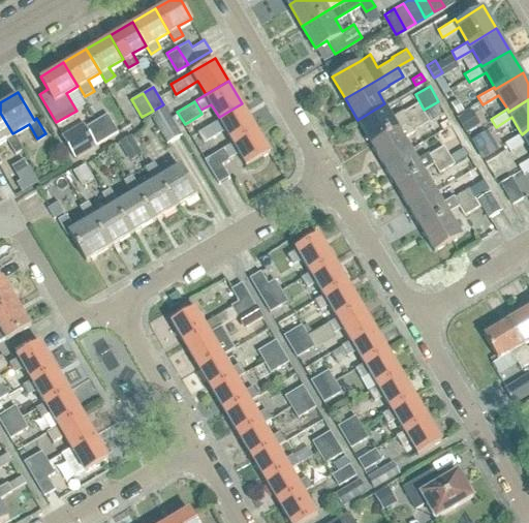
[(384,103),(358,120),(370,142),(424,110),(418,101),(404,110),(403,109),(392,115),(384,103)]
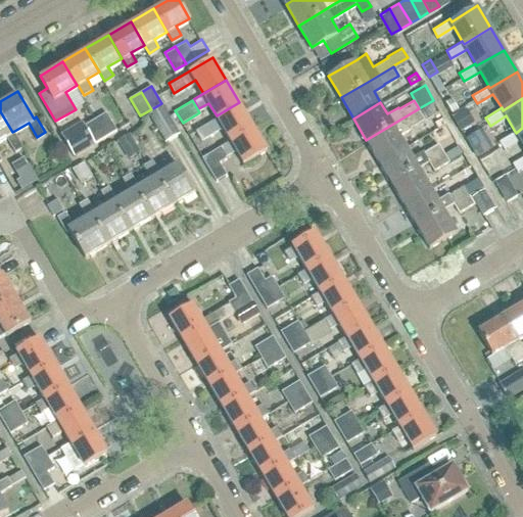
[(217,115),(195,129),(200,139),(222,126),(230,139),(252,125),(239,102),(217,115)]
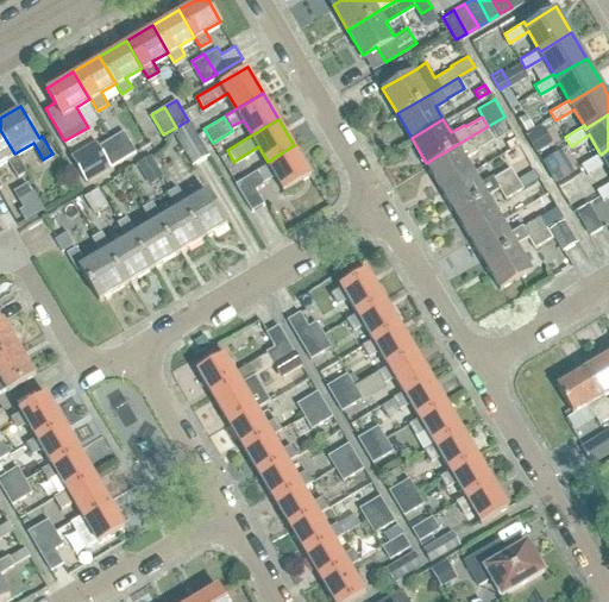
[(189,120),(173,131),(192,163),(208,152),(189,120)]
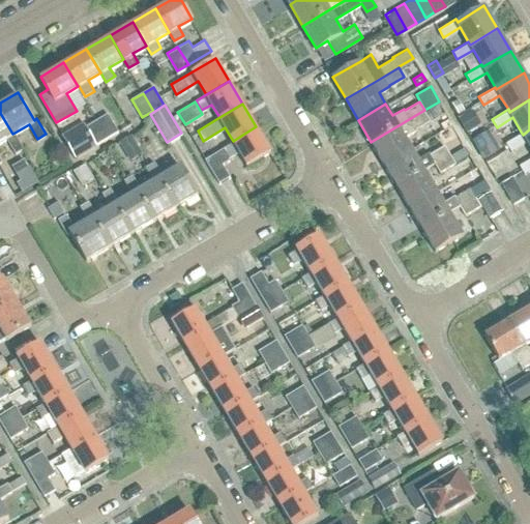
[(480,121),(472,107),(458,115),(466,129),(480,121)]
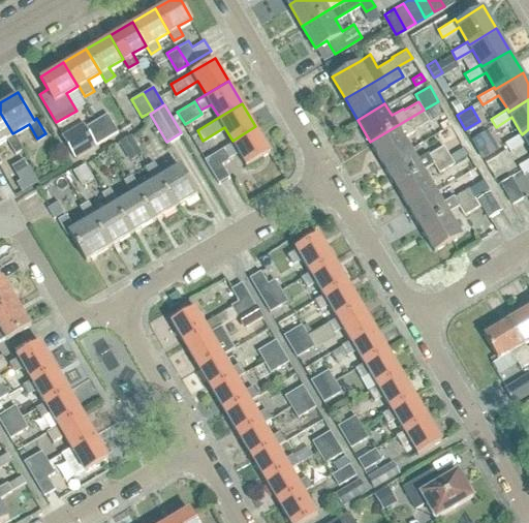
[(424,110),(370,142),(382,162),(410,147),(403,135),(415,128),(414,127),(429,119),(424,110)]
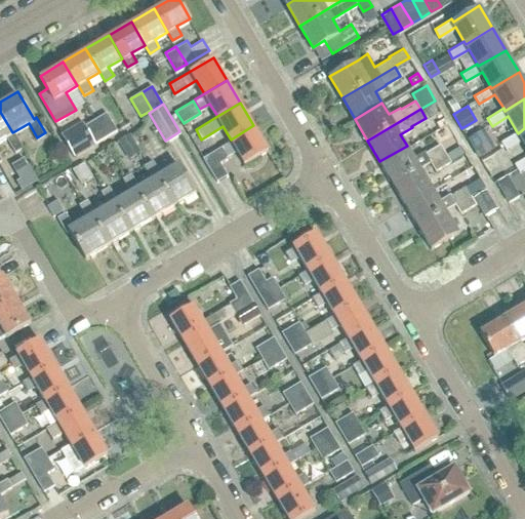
[(12,132),(0,112),(0,140),(6,135),(15,150),(24,146),(14,131),(12,132)]
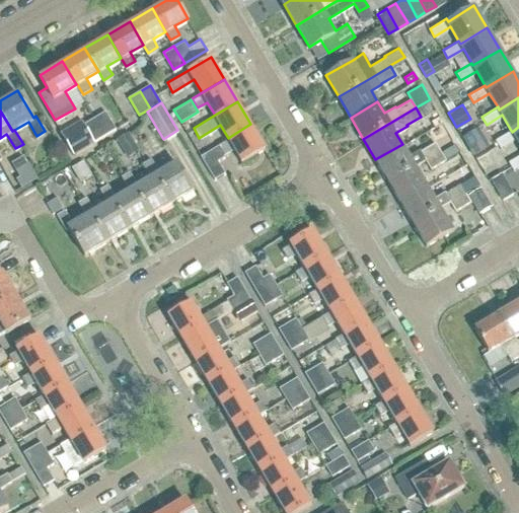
[(95,118),(105,135),(116,129),(105,112),(95,118)]
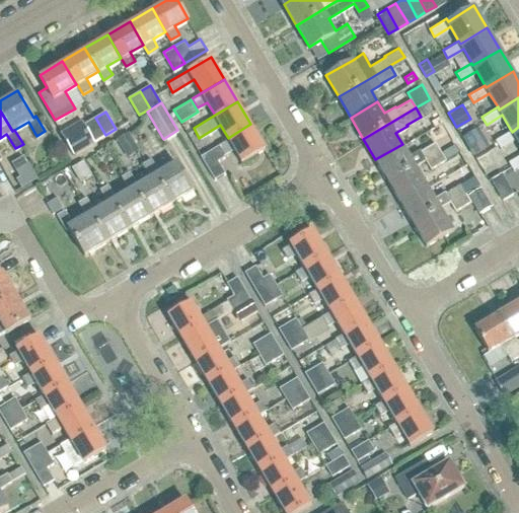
[(60,129),(73,152),(93,140),(80,117),(60,129)]
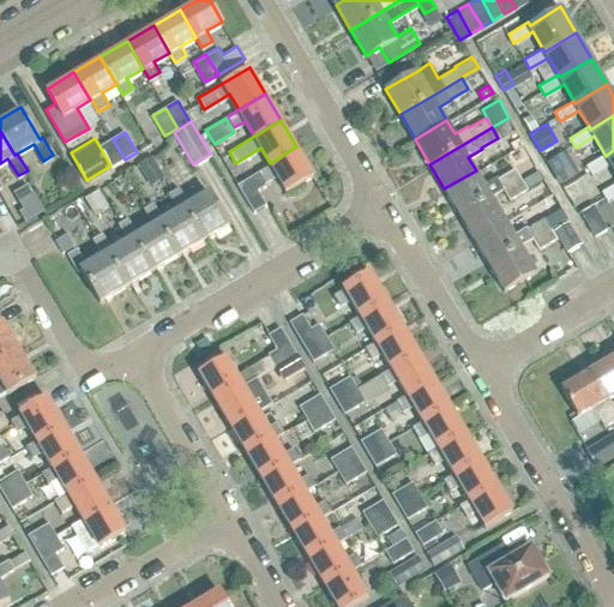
[(125,160),(113,139),(102,146),(114,166),(125,160)]
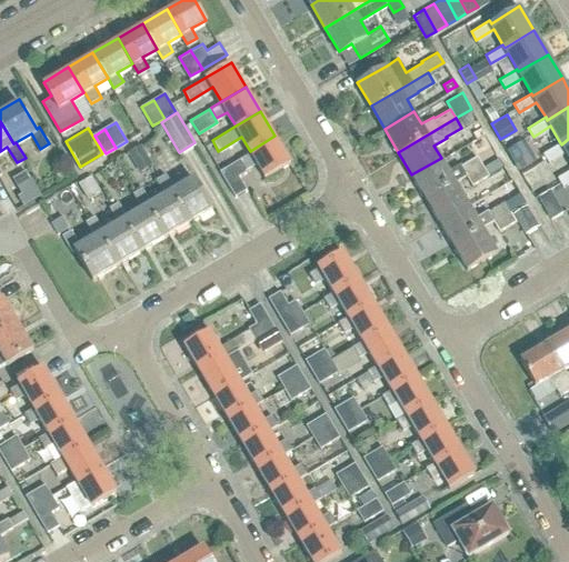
[(275,136),(250,151),(239,158),(245,167),(256,161),(265,176),(290,160),(275,136)]
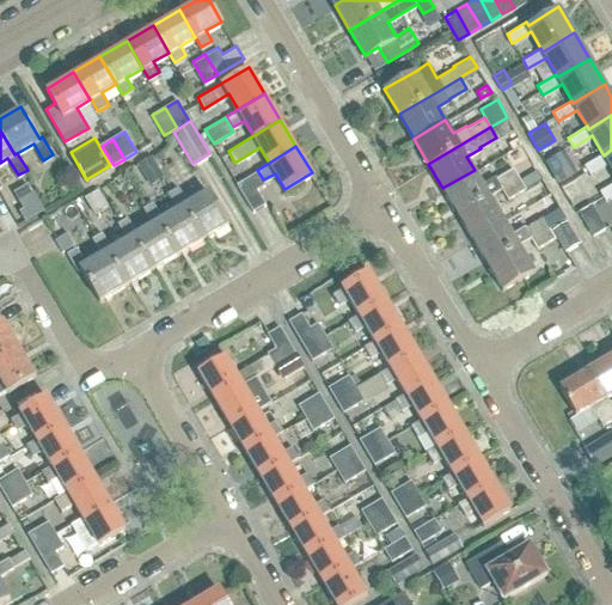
[(611,150),(604,156),(601,152),(583,163),(589,172),(607,162),(611,169),(611,150)]
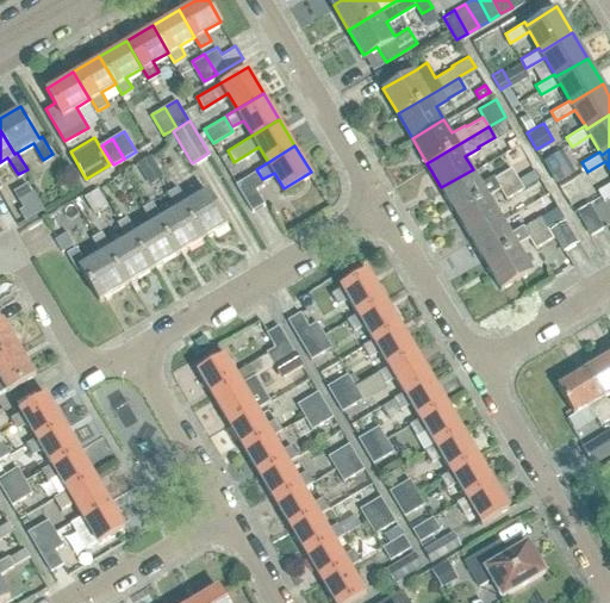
[(163,174),(151,153),(136,160),(149,181),(163,174)]
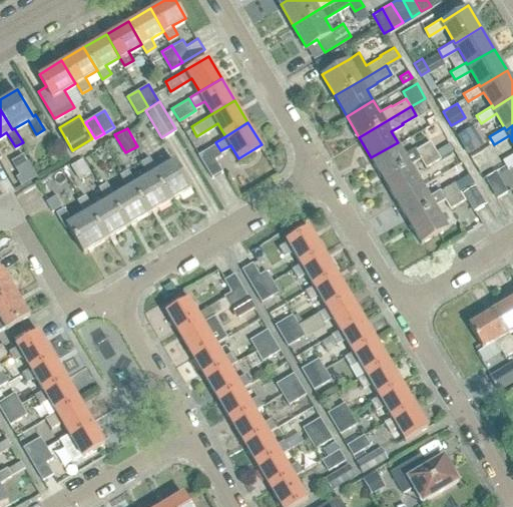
[(398,142),(371,157),(384,178),(410,162),(420,156),(435,147),(430,139),(416,147),(415,146),(404,152),(398,142)]
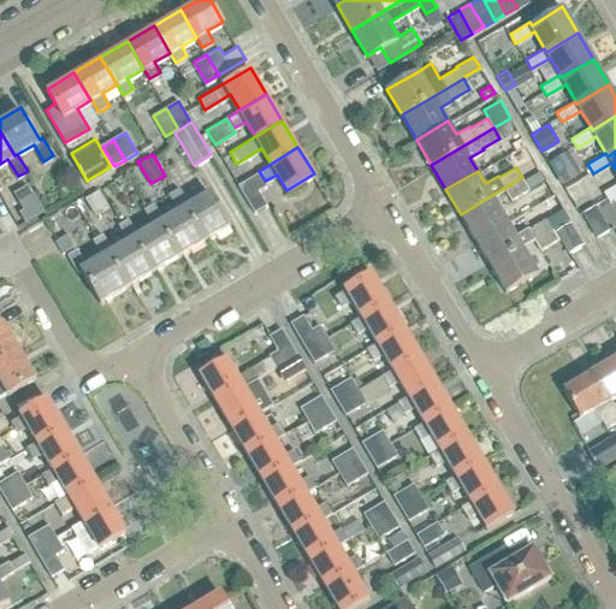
[(539,167),(522,177),(522,178),(528,188),(545,177),(539,167)]
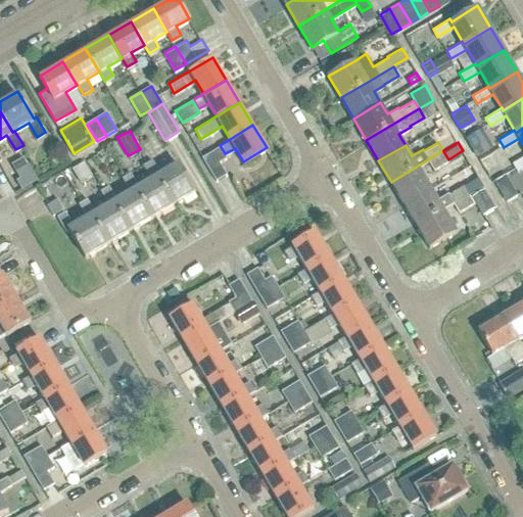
[(219,145),(201,155),(217,181),(228,174),(221,161),(226,157),(219,145)]
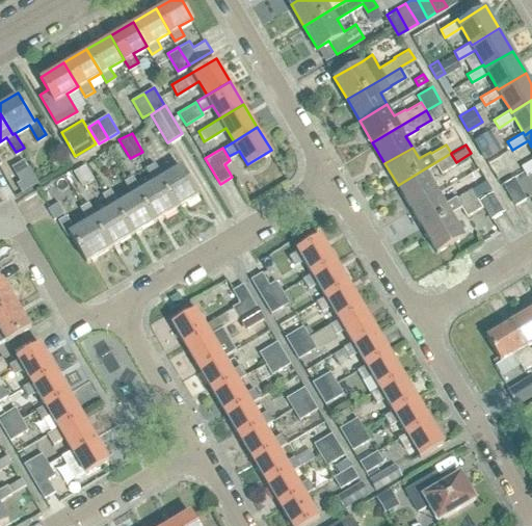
[(451,154),(451,153),(435,162),(441,172),(456,162),(451,154)]
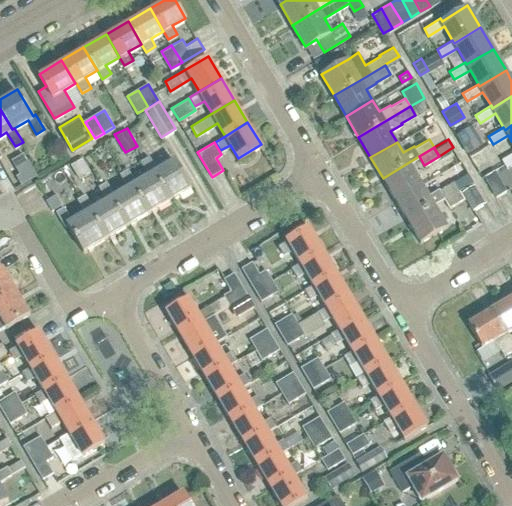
[(511,151),(501,158),(505,166),(511,162),(511,151)]
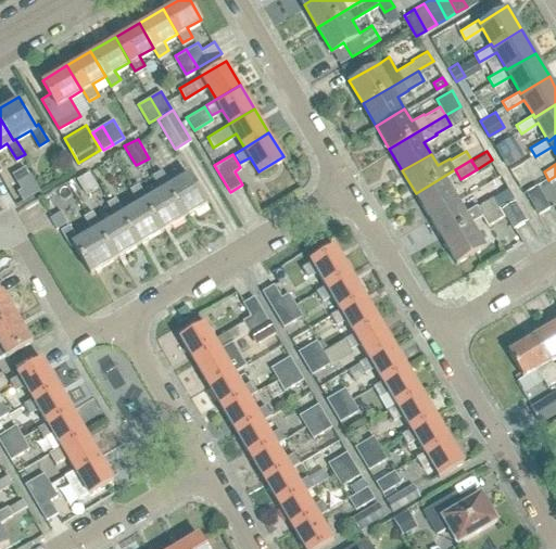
[(76,176),(85,191),(98,183),(89,168),(76,176)]
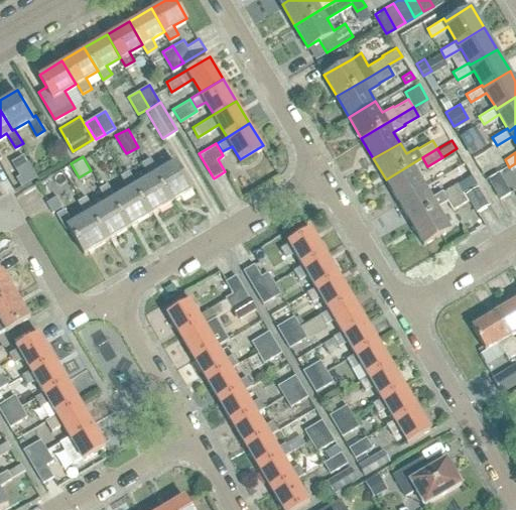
[(153,173),(169,201),(191,186),(175,159),(158,170),(150,156),(142,160),(150,174),(153,173)]
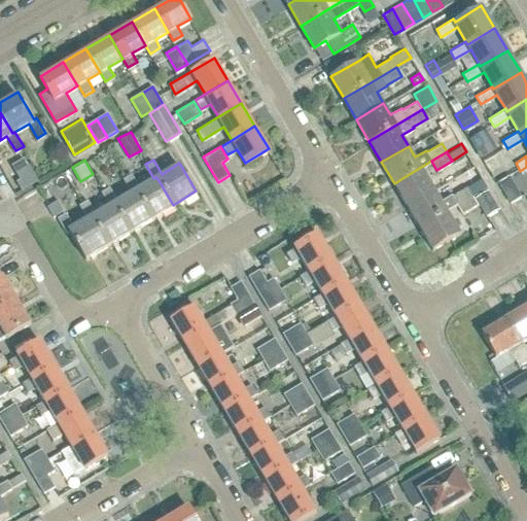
[(433,188),(421,167),(394,183),(407,205),(433,188)]
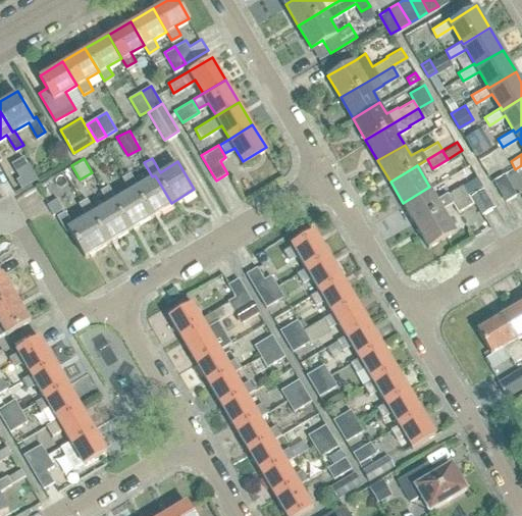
[(20,186),(37,176),(32,167),(15,176),(20,186)]
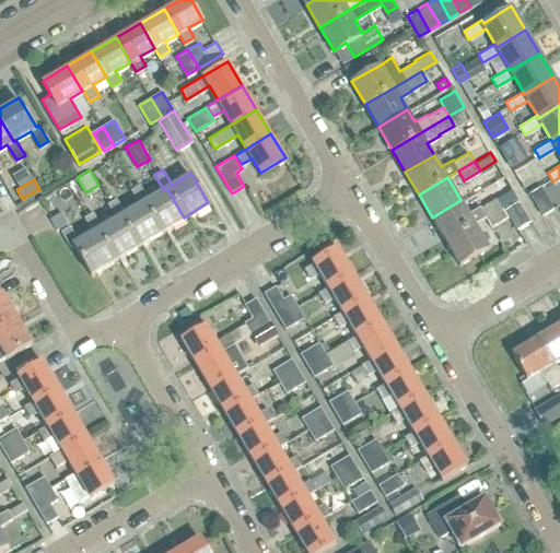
[(166,188),(163,189),(149,198),(139,183),(130,188),(140,203),(142,201),(161,231),(184,218),(166,188)]
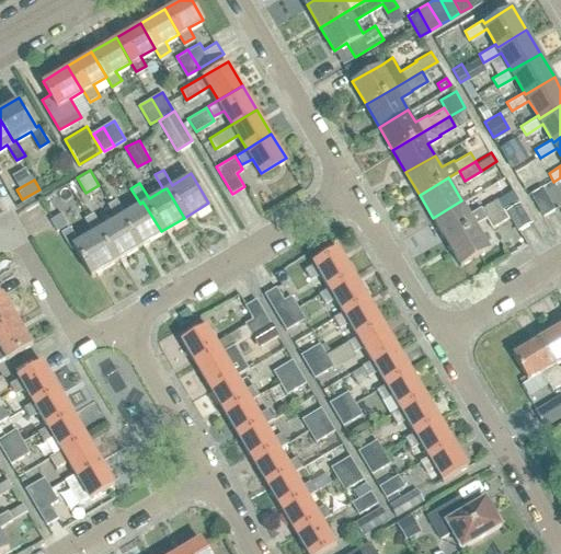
[(545,217),(556,210),(541,187),(530,194),(545,217)]
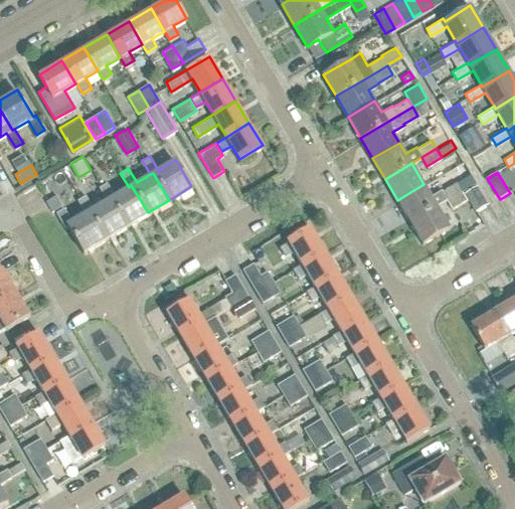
[(456,181),(462,189),(473,183),(467,174),(456,181)]
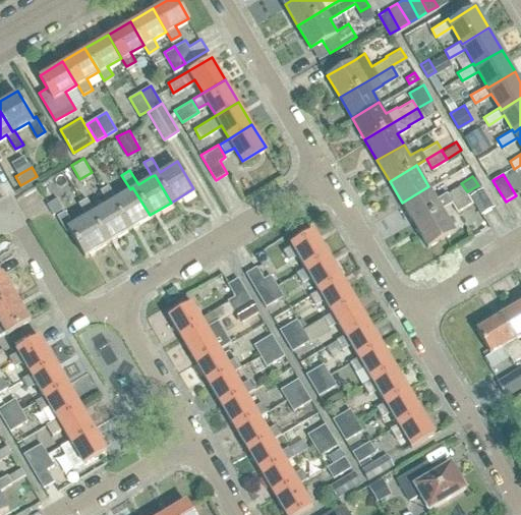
[(461,182),(447,191),(446,192),(451,201),(451,202),(466,192),(467,192),(467,191),(461,183),(461,182)]
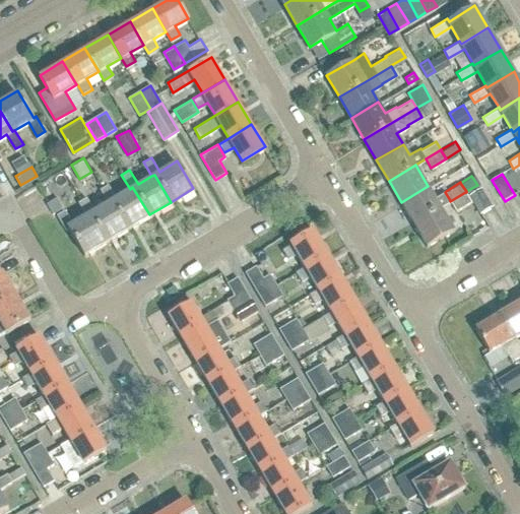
[(132,187),(130,189),(116,197),(108,183),(100,188),(109,202),(111,200),(127,228),(149,214),(132,187)]
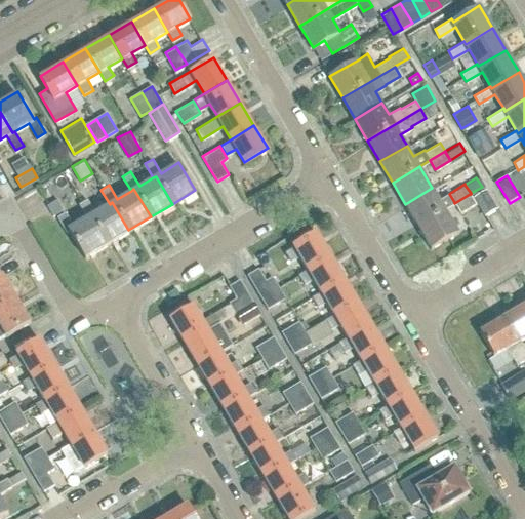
[(432,188),(405,204),(417,225),(444,209),(454,202),(449,194),(450,193),(449,192),(438,199),(432,188)]
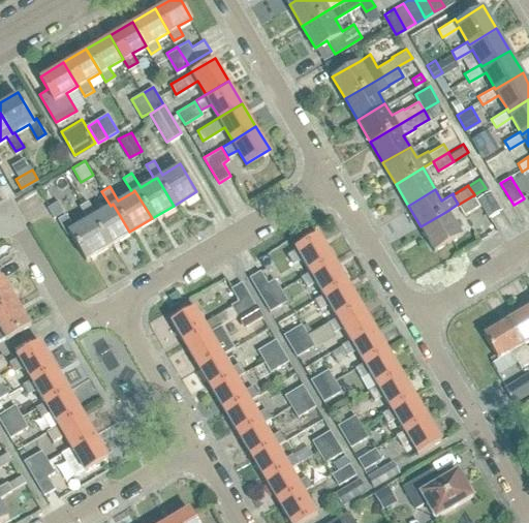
[(488,217),(499,210),(488,191),(476,198),(488,217)]
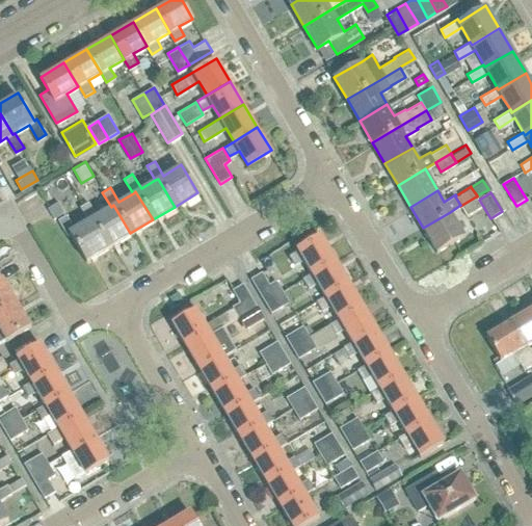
[(477,196),(476,196),(460,206),(467,214),(482,205),(477,196)]
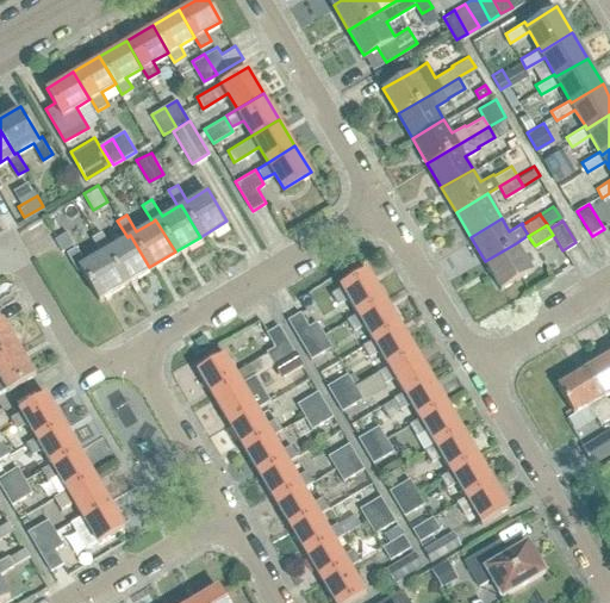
[(76,244),(67,229),(54,236),(63,252),(67,250),(76,244)]
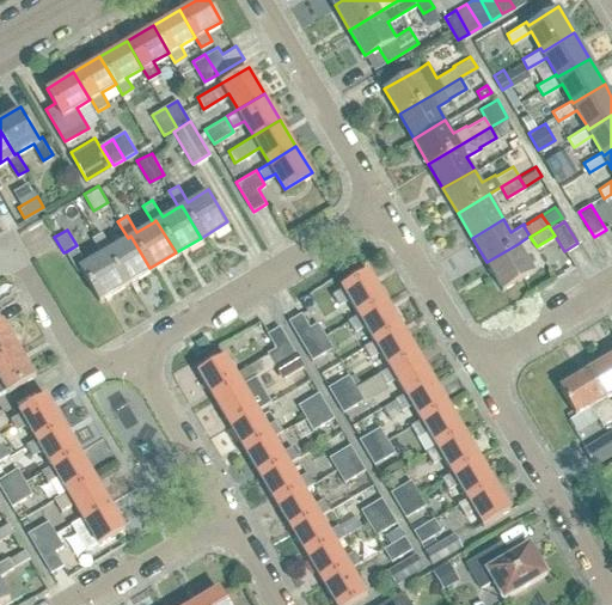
[(130,236),(128,238),(111,248),(102,231),(92,236),(102,252),(105,251),(124,283),(150,268),(130,236)]
